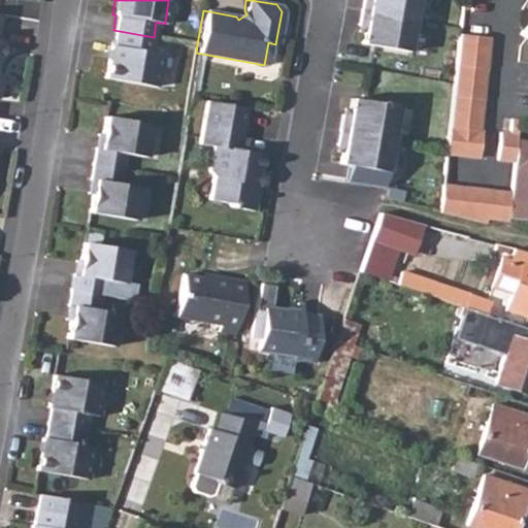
[(361,0),(359,9),(409,19),(413,0),(361,0)]
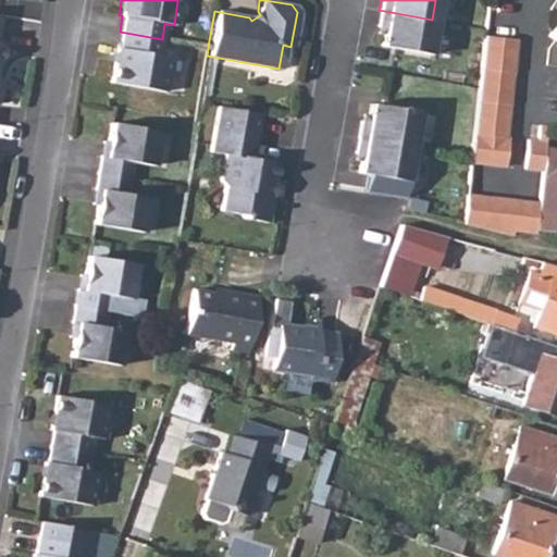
[(432,20),(379,10),(376,27),(382,28),(378,46),(426,53),(432,20)]
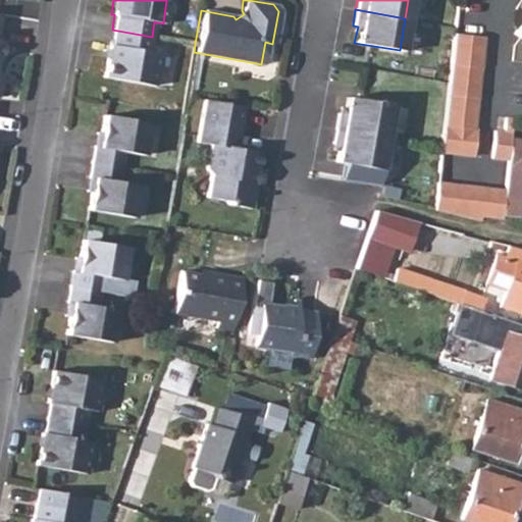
[(521,18),(512,35),(521,41),(521,18)]
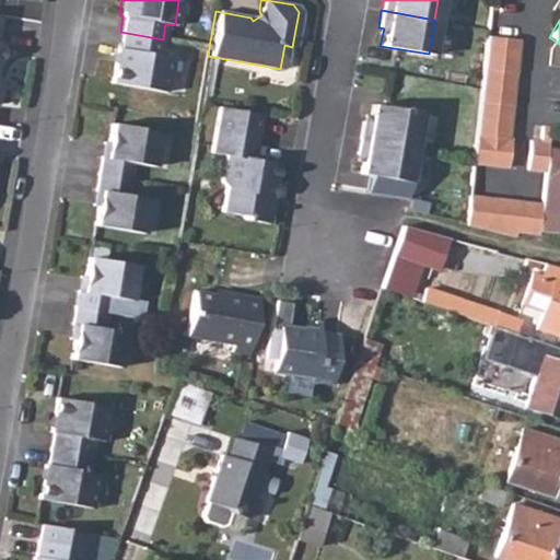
[(163,39),(120,32),(117,48),(115,47),(108,82),(164,92),(170,57),(160,56),(163,39)]
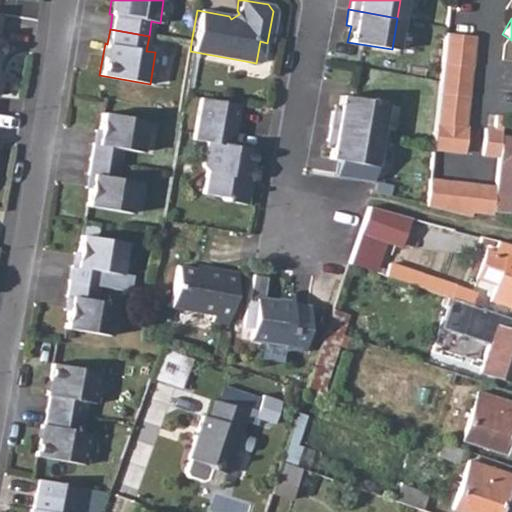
[(431,144),(431,149),(463,152),(475,35),(442,33),(438,80),(436,94),(431,144)]
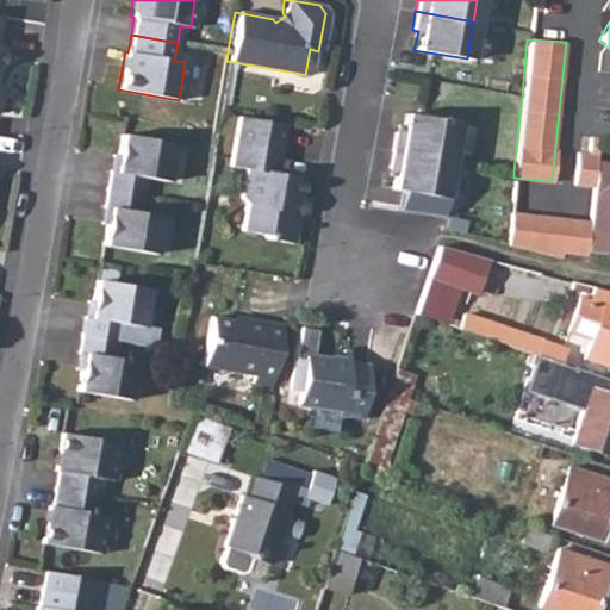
[(392,134),(390,149),(449,160),(456,122),(403,112),(399,134),(392,134)]
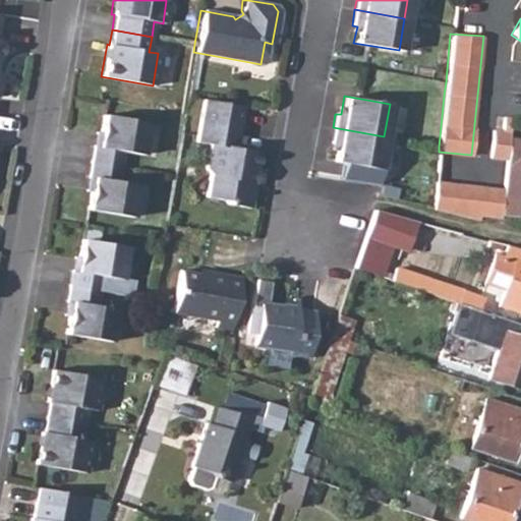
[(240,106),(200,100),(193,142),(208,145),(204,171),(209,176),(206,199),(222,201),(227,208),(248,210),(253,182),(248,182),(250,170),(254,171),(257,153),(233,149),(240,106)]
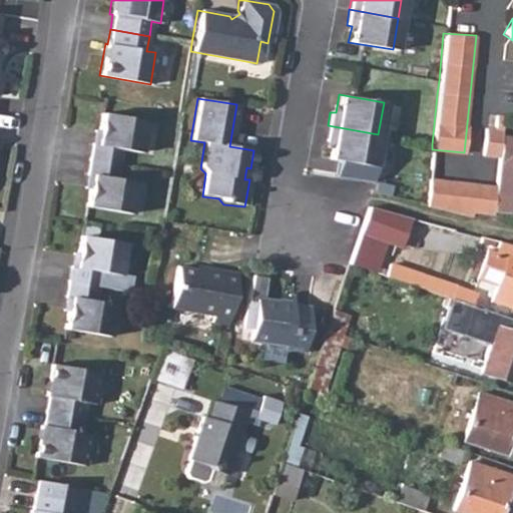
[(482,154),(498,156),(500,135),(502,114),(494,113),(493,127),(484,127),(482,154)]
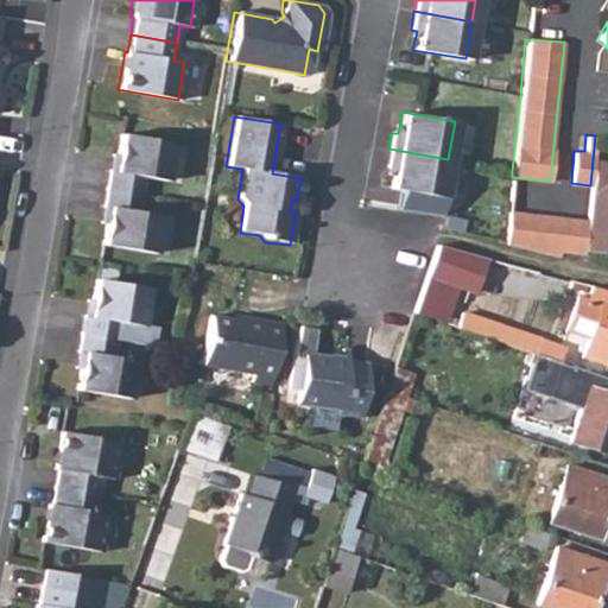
[(106,171),(103,189),(138,195),(141,177),(164,181),(170,144),(118,135),(114,156),(112,172),(106,171)]
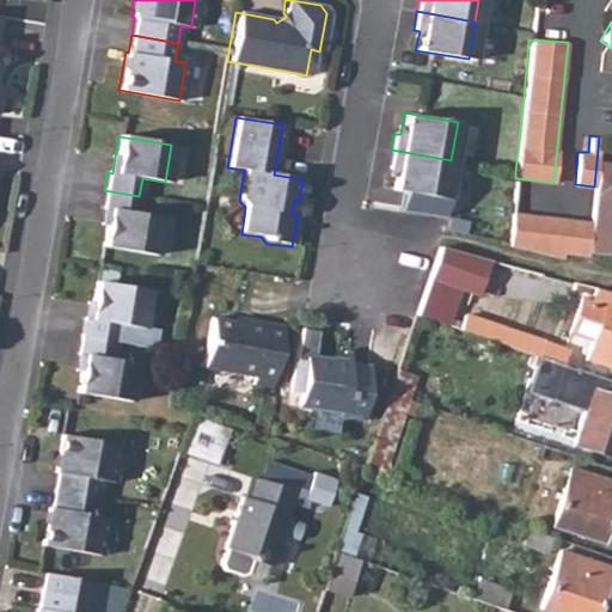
[(451,160),(391,150),(387,167),(395,169),(391,189),(444,197),(451,160)]
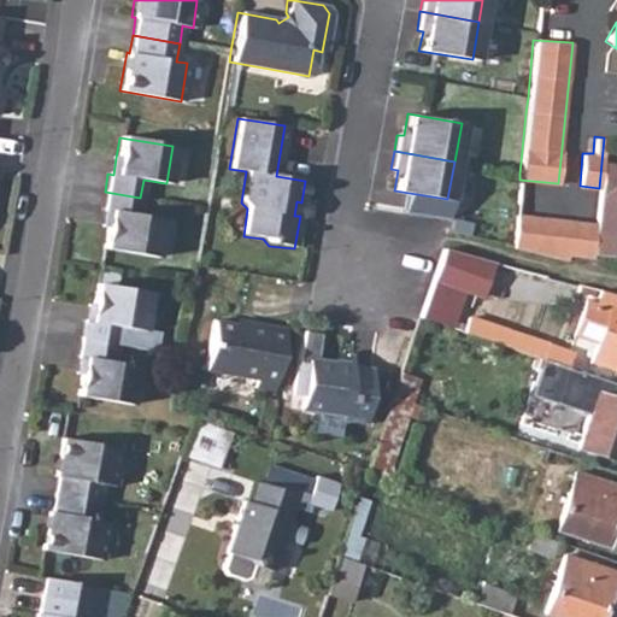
[(105,192),(101,207),(107,209),(105,225),(100,248),(153,258),(160,217),(137,213),(140,198),(105,192)]
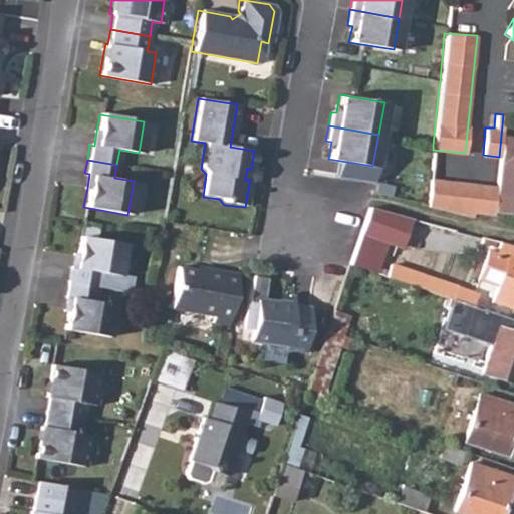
[(495,186),(492,211),(513,213),(513,164),(498,162),(495,186)]
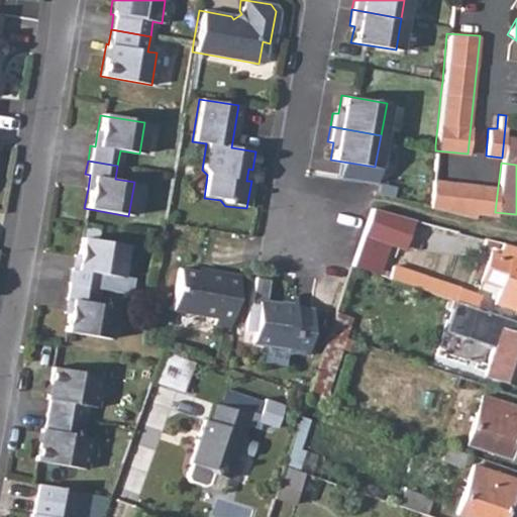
[(431,192),(429,207),(473,218),(473,211),(476,185),(432,181),(431,192)]
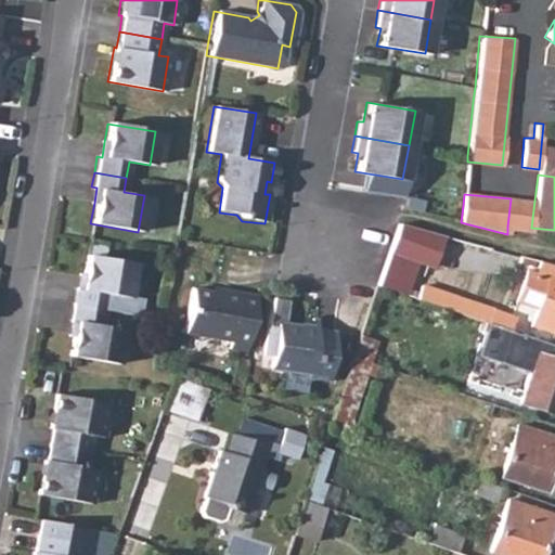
[(511,198),(507,227),(531,234),(531,228),(534,201),(511,198)]
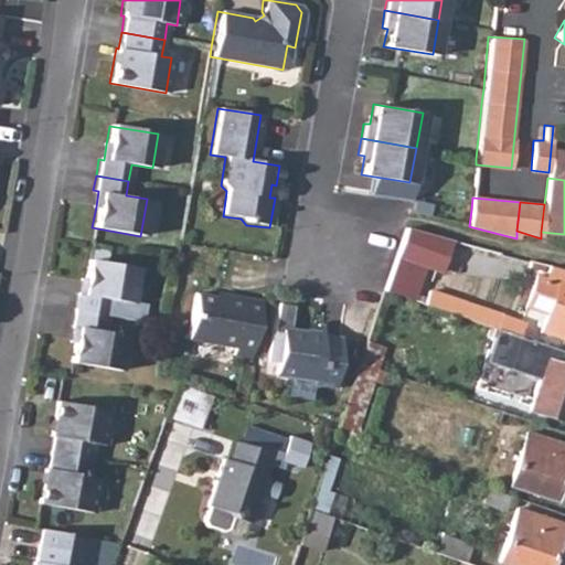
[(403,226),(382,290),(411,299),(422,267),(443,274),(452,242),(403,226)]
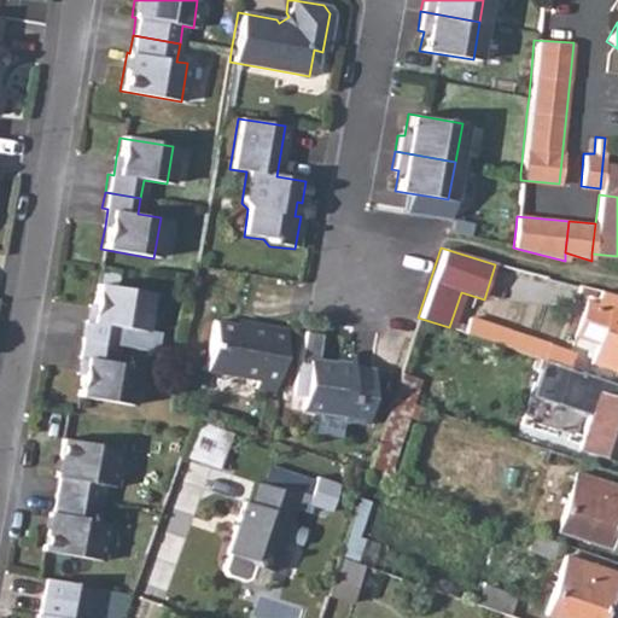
[(82,321),(80,339),(115,345),(118,328),(141,332),(147,293),(94,285),(91,307),(88,322),(82,321)]
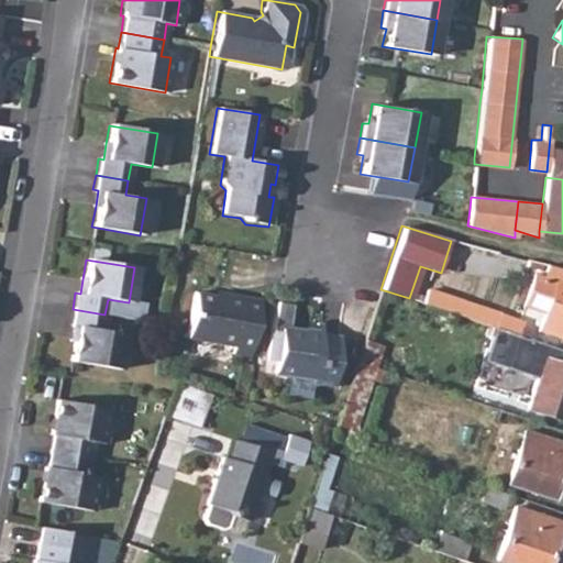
[(562,268),(545,264),(529,291),(549,298),(537,330),(562,340),(562,268)]
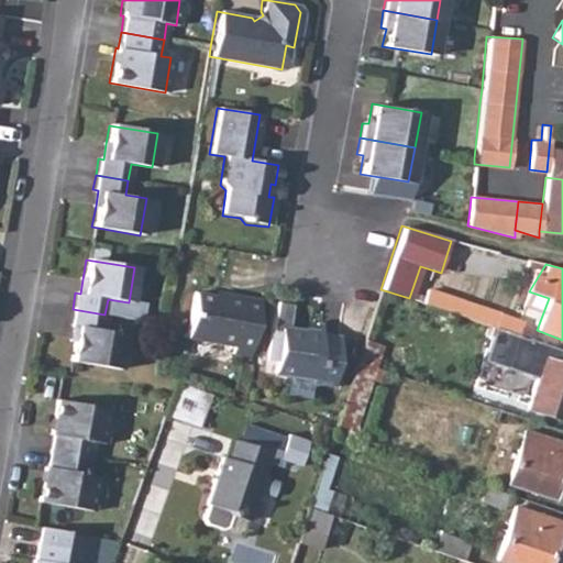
[(430,290),(424,304),(492,328),(493,328),(518,337),(522,322),(430,290)]
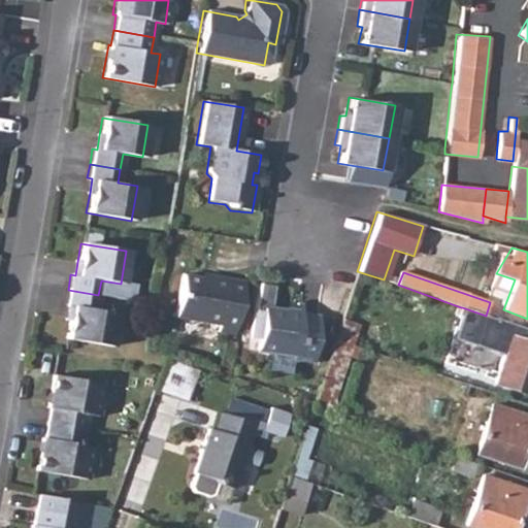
[(231,334),(240,282),(205,275),(204,279),(179,274),(171,317),(217,325),(215,331),(231,334)]
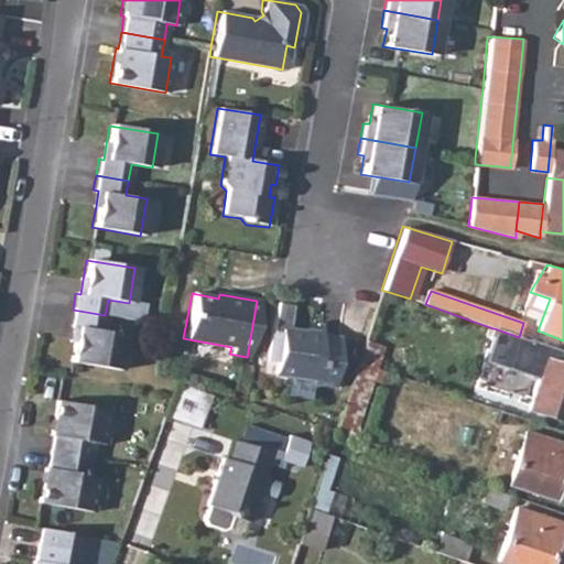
[(73,310),(69,327),(74,328),(72,342),(68,361),(117,370),(123,336),(102,332),(105,315),(73,310)]
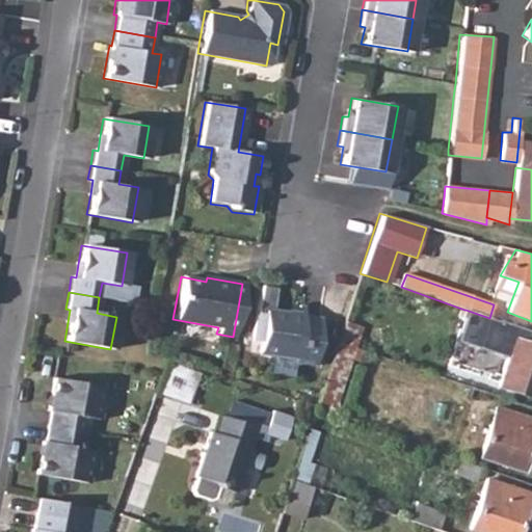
[(466,310),(464,310),(454,342),(485,352),(497,320),(489,318),(466,310)]
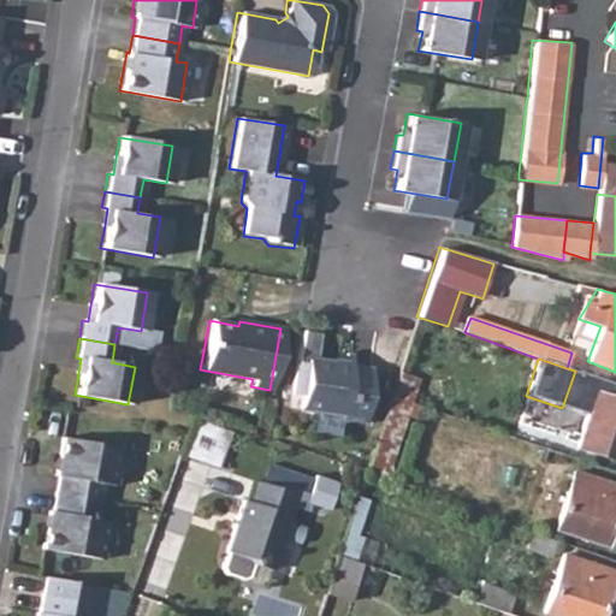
[(347,367),(339,366),(302,360),(298,362),(292,361),(289,390),(296,391),(294,408),(335,415),(333,422),(359,426),(366,369),(347,367)]
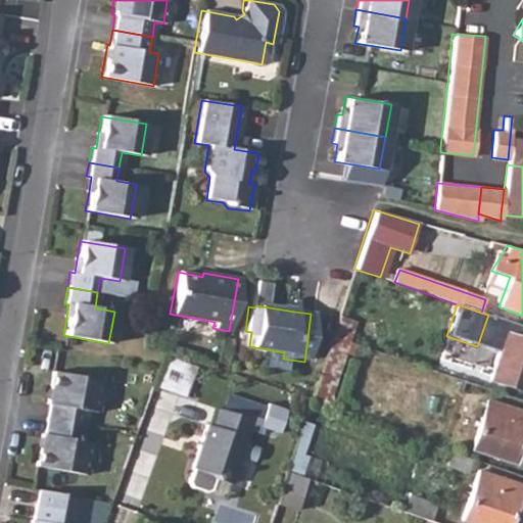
[(522,341),(504,335),(488,380),(522,391),(522,341)]
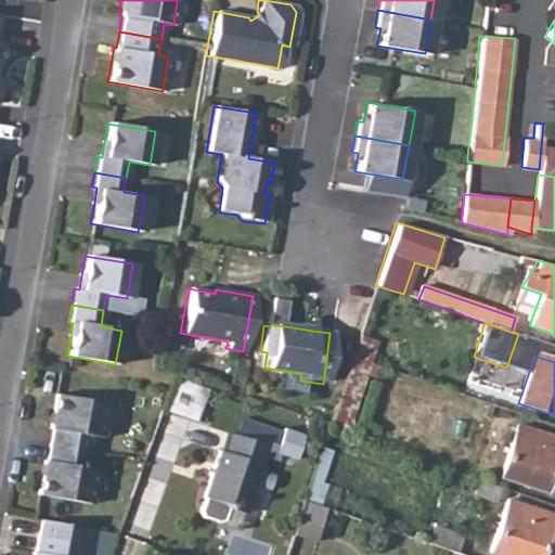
[(50,428),(48,444),(89,452),(92,436),(102,438),(107,403),(53,394),(47,428),(50,428)]
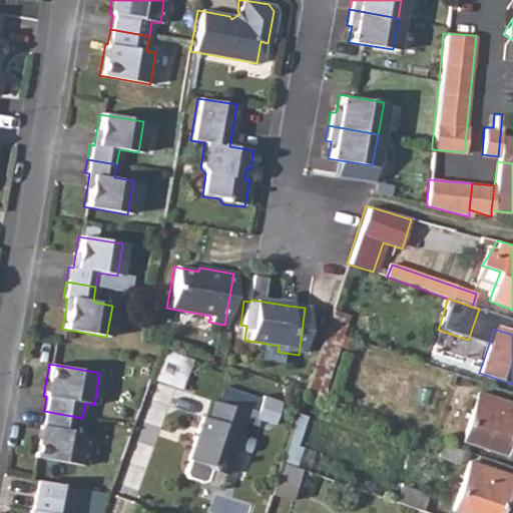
[(512,405),(477,394),(462,441),(502,454),(512,419),(512,405)]
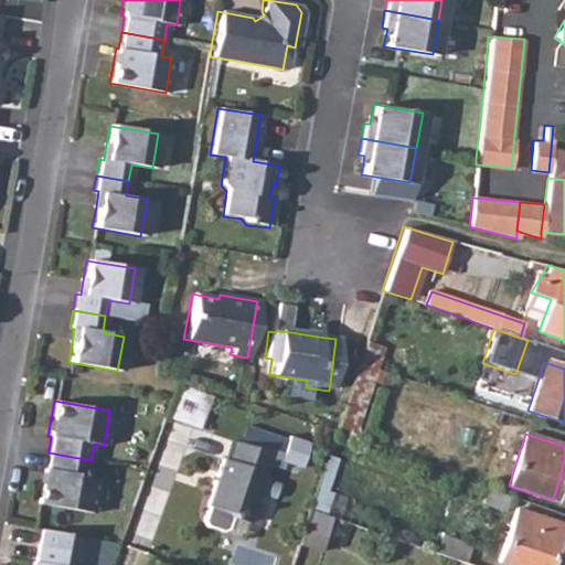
[(221,457),(204,504),(227,512),(231,519),(245,523),(269,454),(231,440),(224,459),(221,457)]
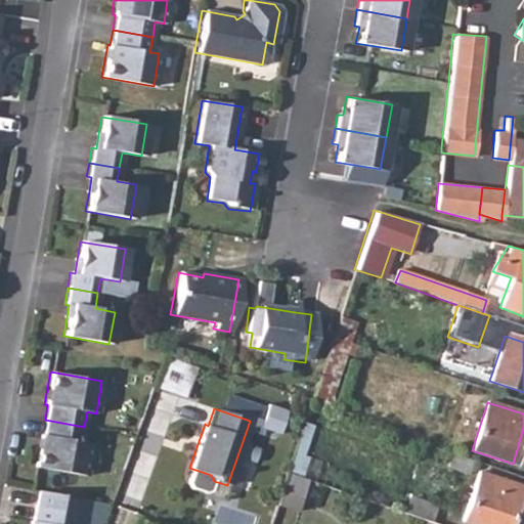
[(84,427),(45,420),(42,435),(39,435),(34,467),(85,476),(90,443),(82,442),(84,427)]
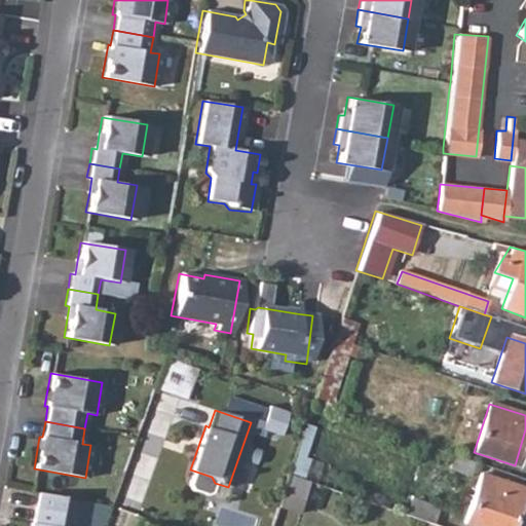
[(246,444),(238,487),(253,490),(260,447),(246,444)]
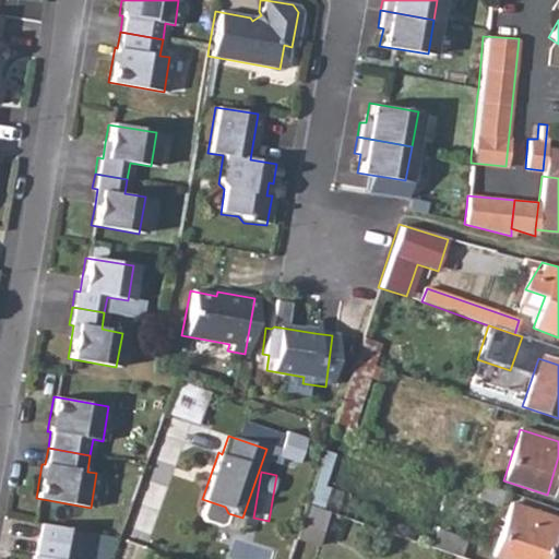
[(306,503),(294,537),(314,545),(326,511),(306,503)]
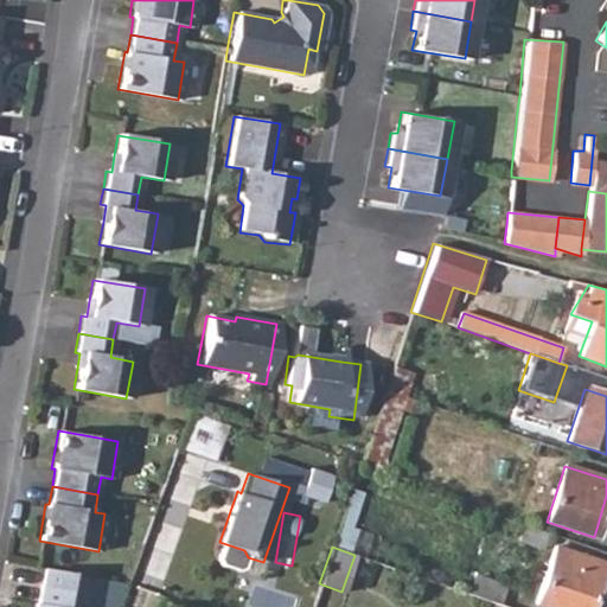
[(555,547),(536,602),(549,606),(587,606),(602,563),(555,547)]
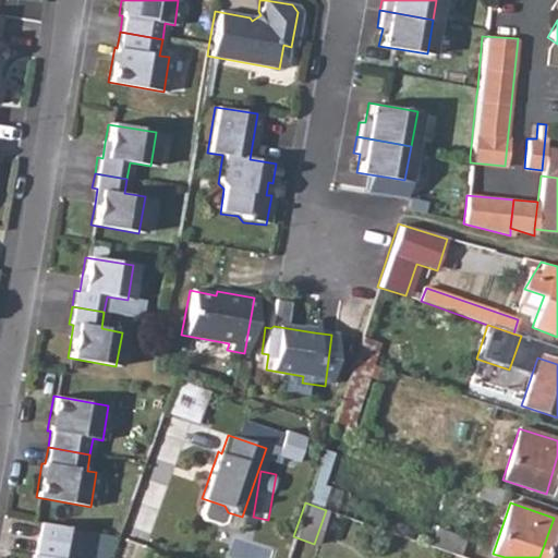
[(79,557),(87,557),(92,532),(38,522),(32,556),(29,555),(28,557),(79,557)]
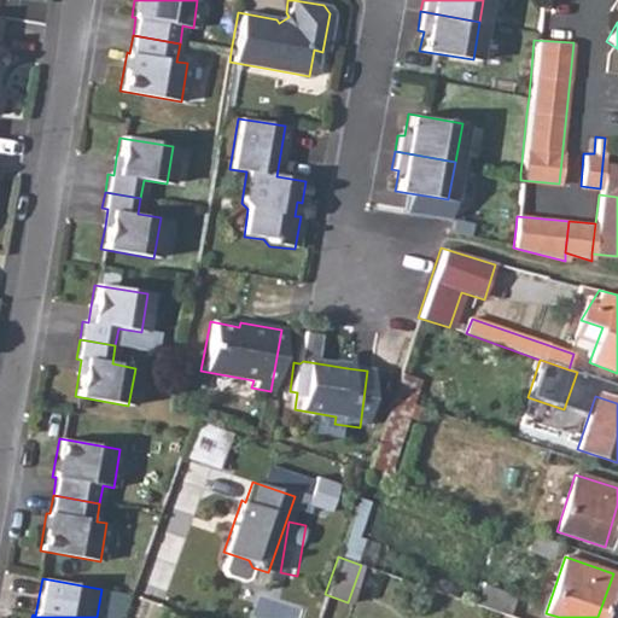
[(482,584),(474,604),(506,614),(513,595),(482,584)]
